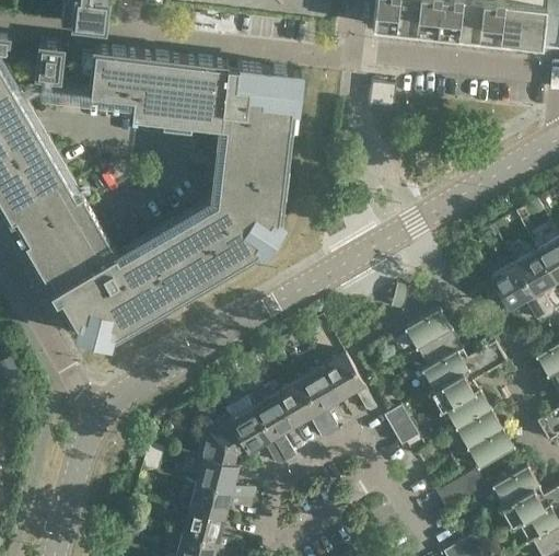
[(76,22),(104,25),(106,0),(63,0),(61,20),(66,21),(76,22)]
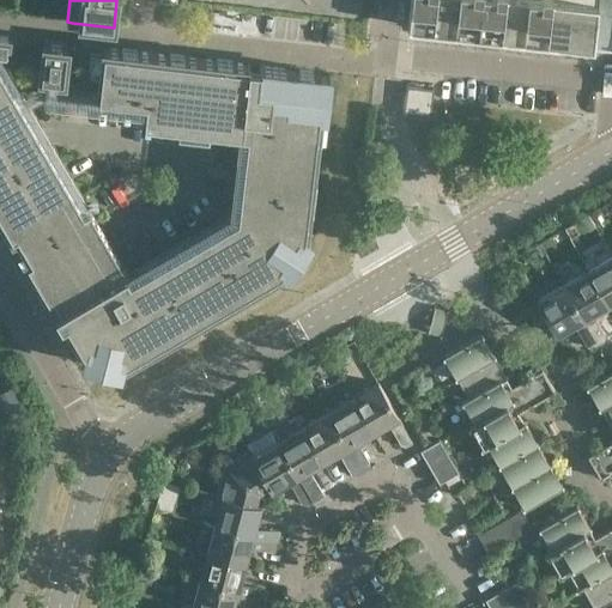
[(412,0),(410,30),(432,34),(436,0),(412,0)]
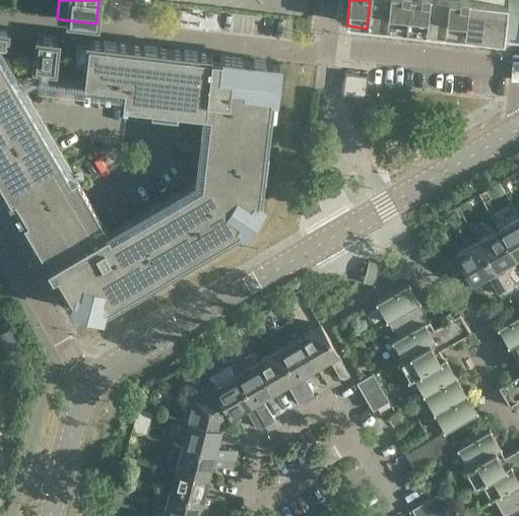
[(370,0),(367,28),(387,30),(390,0),(370,0)]
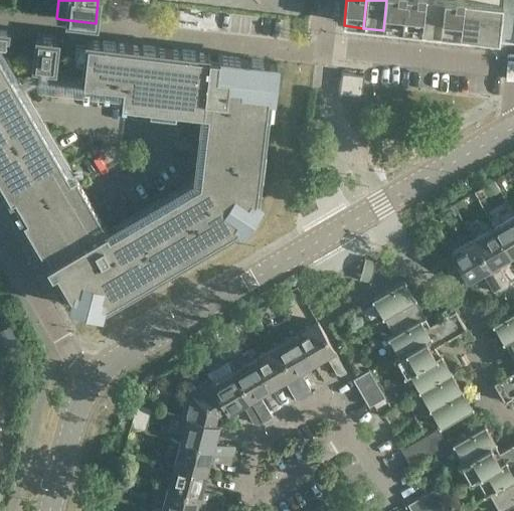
[(386,0),(383,30),(402,32),(405,0),(386,0)]
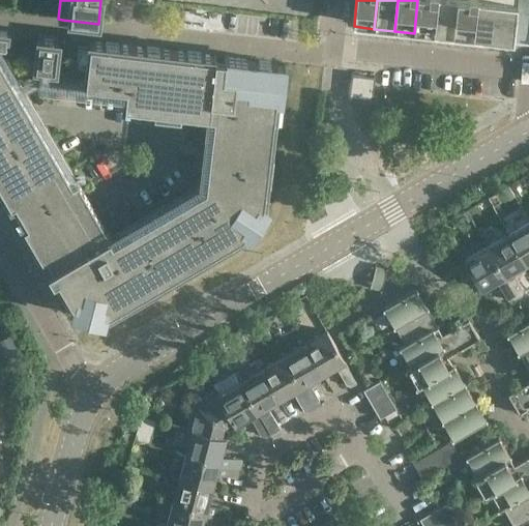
[(417,0),(414,33),(434,35),(437,0),(417,0)]
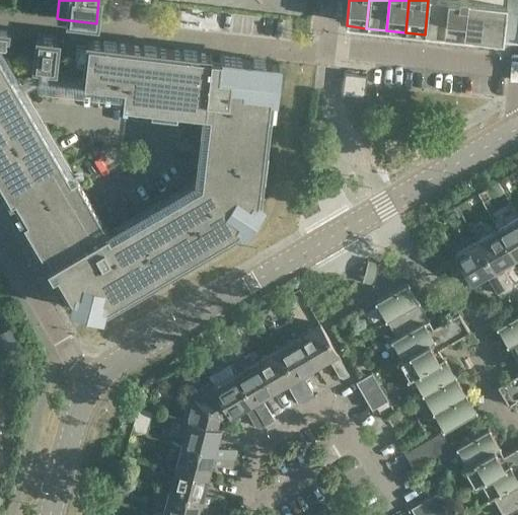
[(428,0),(425,34),(444,37),(448,0),(428,0)]
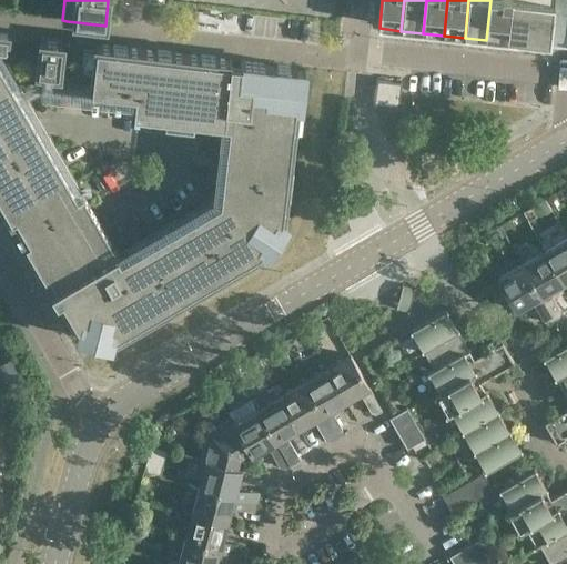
[(490,0),(486,40),(508,42),(513,1),(502,0),(490,0)]
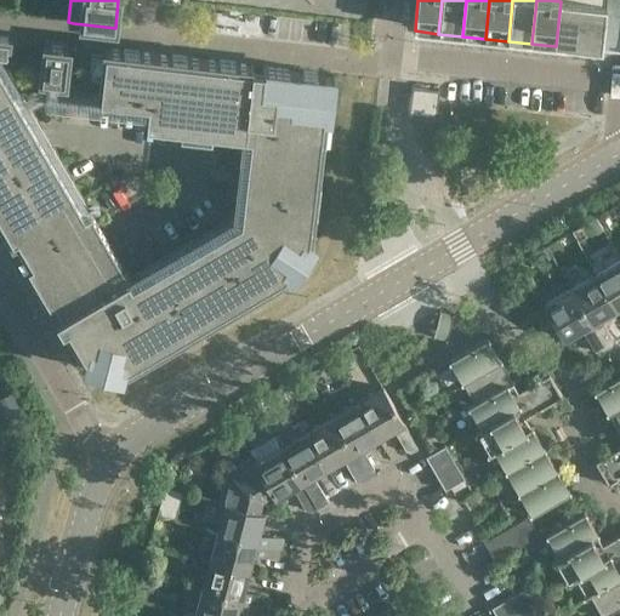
[(556,46),(579,49),(584,4),(561,1),(556,46)]
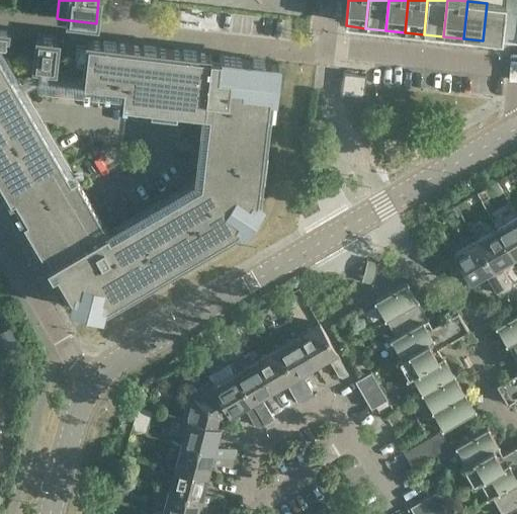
[(487,3),(483,40),(502,43),(506,5),(487,3)]
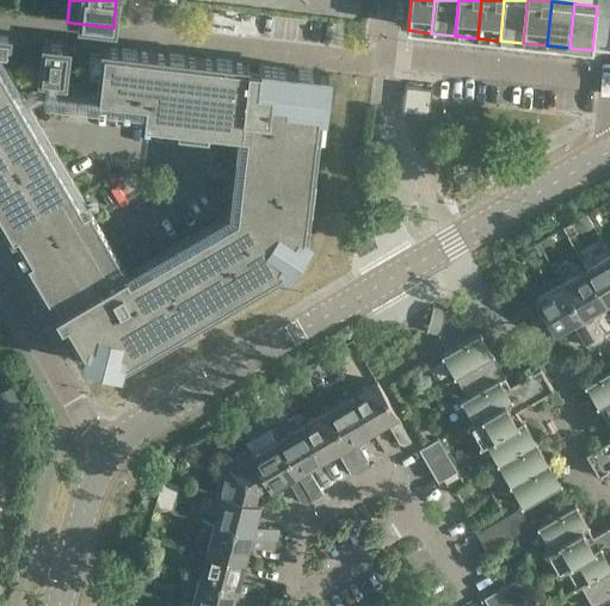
[(56,314),(92,294),(127,273),(1,59),(1,55),(7,55),(10,41),(0,39),(0,218),(1,222),(2,221),(5,224),(4,226),(11,237),(12,237),(56,314)]
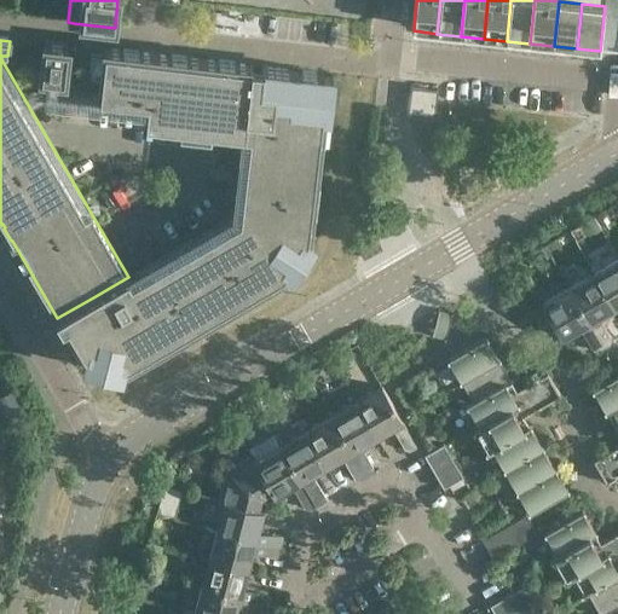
[(45,46),(41,80),(67,82),(70,48),(63,47),(62,47),(52,46),(51,46),(45,46)]
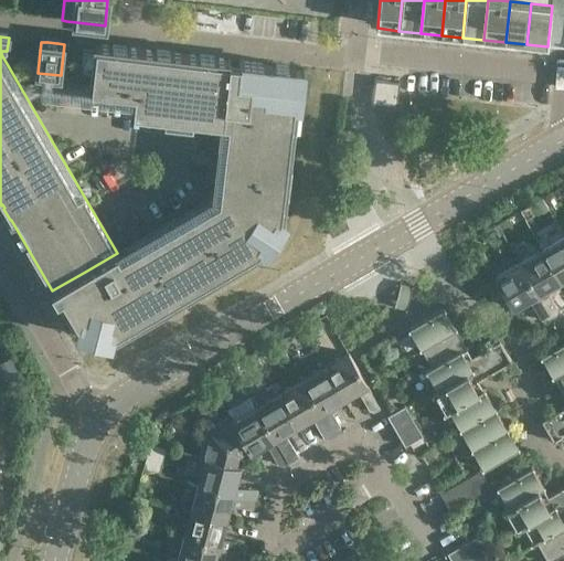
[(92,97),(135,103),(140,53),(127,52),(127,51),(114,49),(113,50),(97,49),(92,97)]
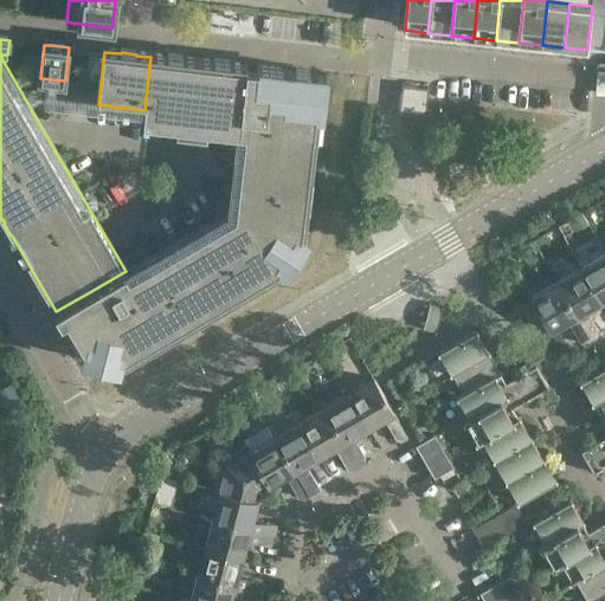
[(150,57),(145,110),(143,122),(191,128),(198,63),(184,60),(184,59),(168,58),(168,59),(150,57)]
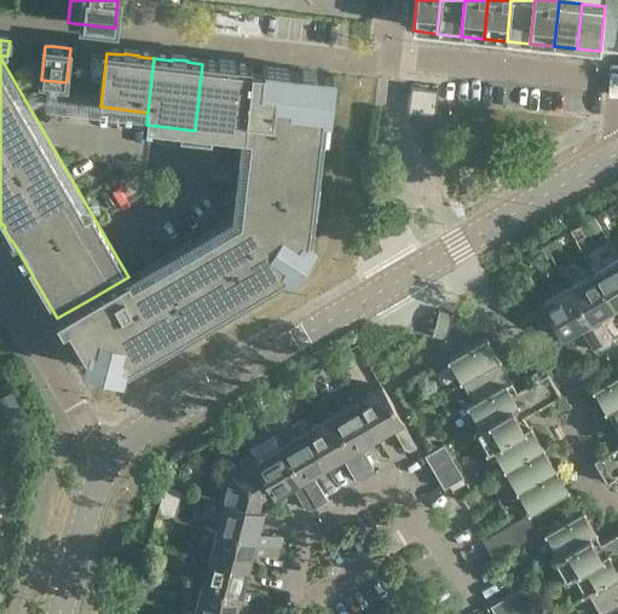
[(195,131),(243,137),(250,69),(236,68),(236,67),(220,64),(220,65),(202,64),(195,131)]
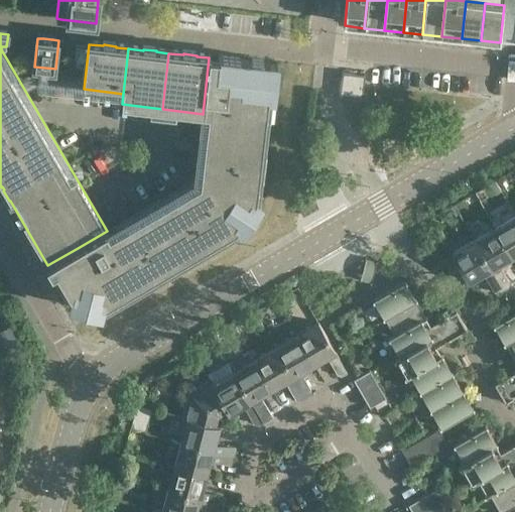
[(223,130),(208,128),(202,173),(208,174),(208,178),(199,192),(209,209),(238,228),(244,232),(255,216),(253,215),(246,210),(252,201),(261,207),(262,204),(257,200),(258,199),(260,178),(258,178),(253,178),(254,166),(265,167),(265,166),(254,165),(256,153),(261,154),(263,154),(267,119),(265,119),(260,118),(262,97),(274,99),(276,79),(274,79),(264,78),(266,67),(271,67),(271,66),(276,67),(275,68),(277,69),(278,66),(264,65),(264,64),(252,61),(252,62),(221,59),(221,57),(220,57),(218,71),(210,70),(212,56),(210,56),(210,57),(209,57),(203,114),(205,114),(206,110),(214,111),(215,100),(226,101),(223,130)]
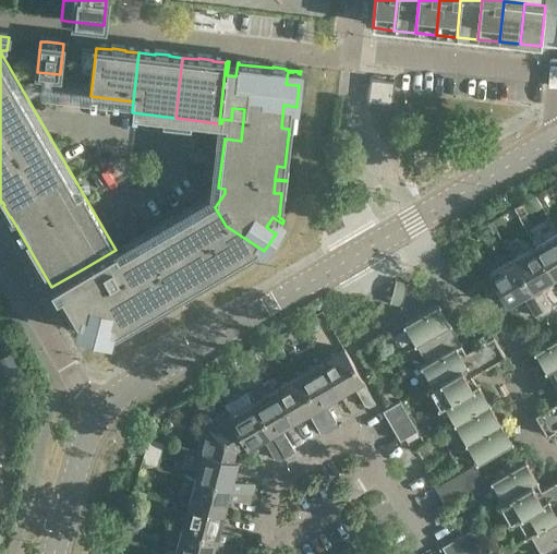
[(392,109),(396,84),(371,81),(368,106),(392,109)]
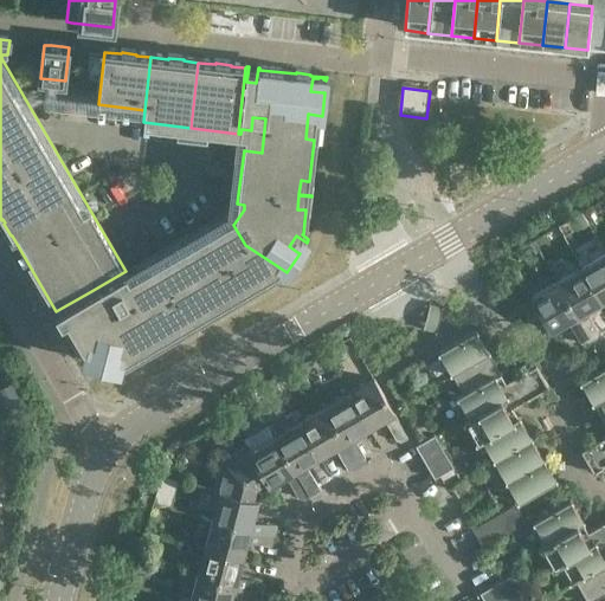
[(361,160),(378,161),(379,143),(364,142),(361,160)]
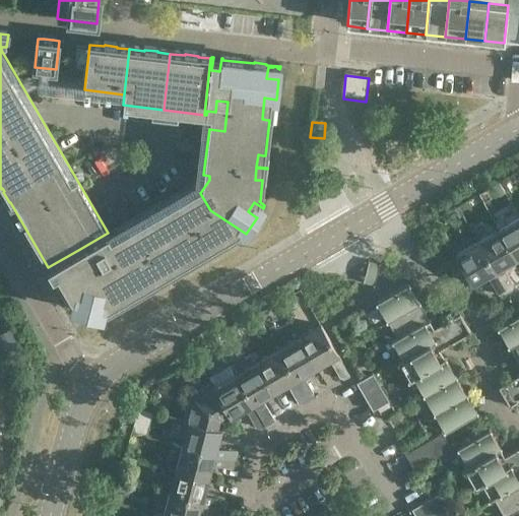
[(61,272),(53,277),(53,278),(64,272),(75,293),(71,309),(88,313),(88,314),(101,317),(101,316),(103,317),(106,308),(108,308),(139,289),(138,288),(135,284),(154,272),(159,281),(160,281),(155,272),(166,266),(168,270),(169,272),(200,254),(199,252),(196,248),(207,242),(212,251),(213,251),(208,242),(218,236),(220,240),(221,242),(239,232),(240,230),(210,210),(200,193),(197,195),(194,190),(128,229),(135,242),(110,257),(101,240),(109,235),(108,233),(78,250),(48,267),(49,268),(42,273),(42,274),(57,265),(61,272)]
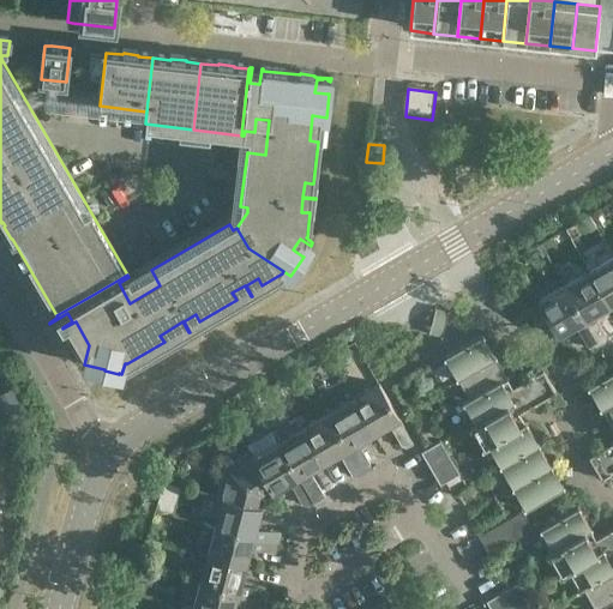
[(612,260),(589,275),(611,309),(612,308),(612,260)]
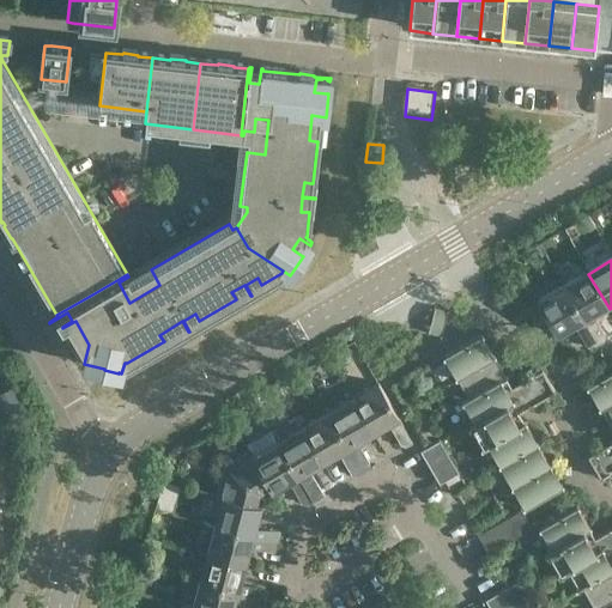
[(564,287),(599,348),(605,345),(606,340),(593,318),(610,309),(588,274),(564,287)]
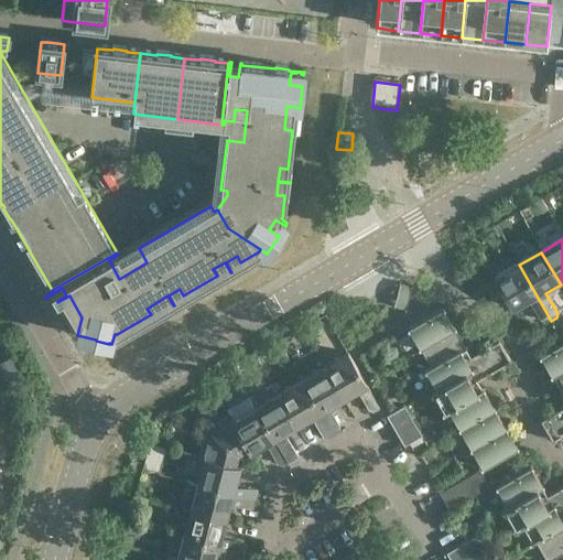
[(495,279),(513,312),(529,303),(541,324),(545,324),(551,321),(519,265),(495,279)]
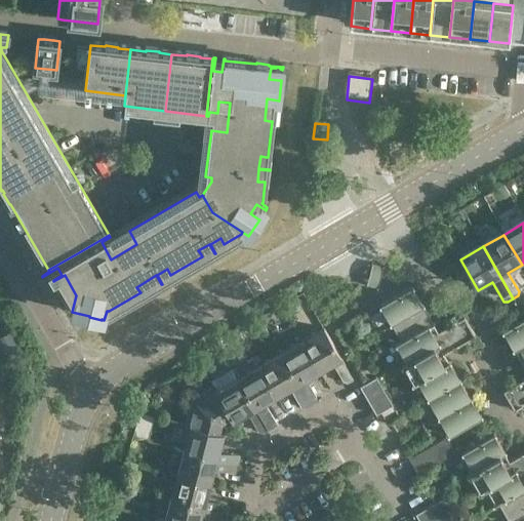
[(391,325),(424,307),(412,288),(380,307),(391,325)]
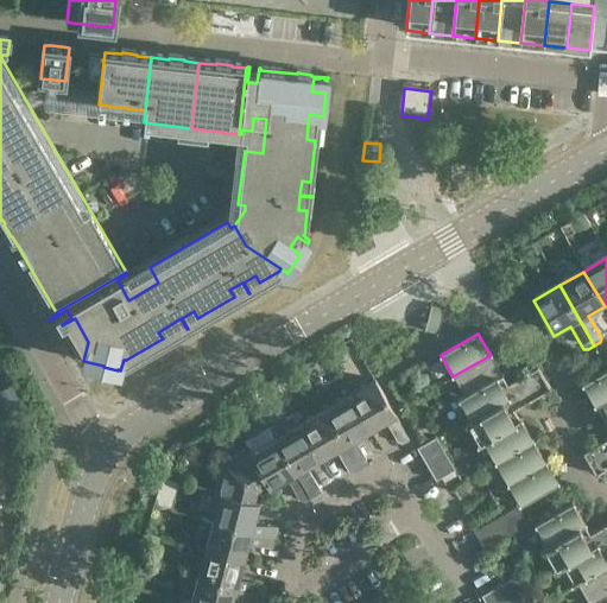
[(453,376),(466,398),(467,400),(498,381),(504,378),(491,355),(453,376)]
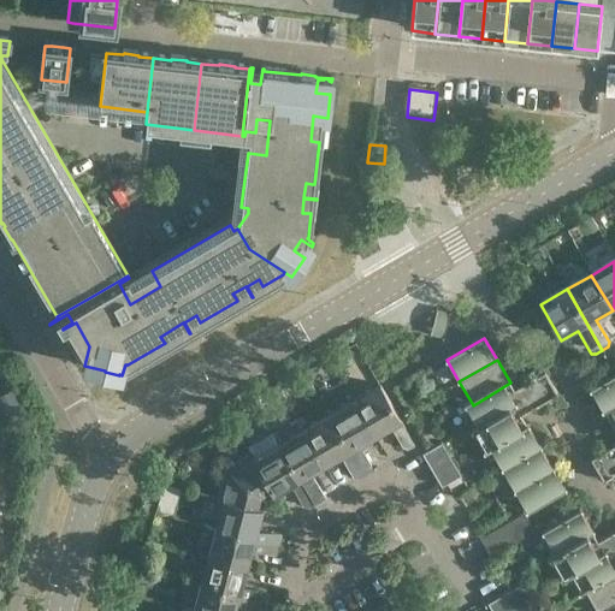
[(516,407),(510,410),(518,421),(559,397),(545,374),(509,395),(516,407)]
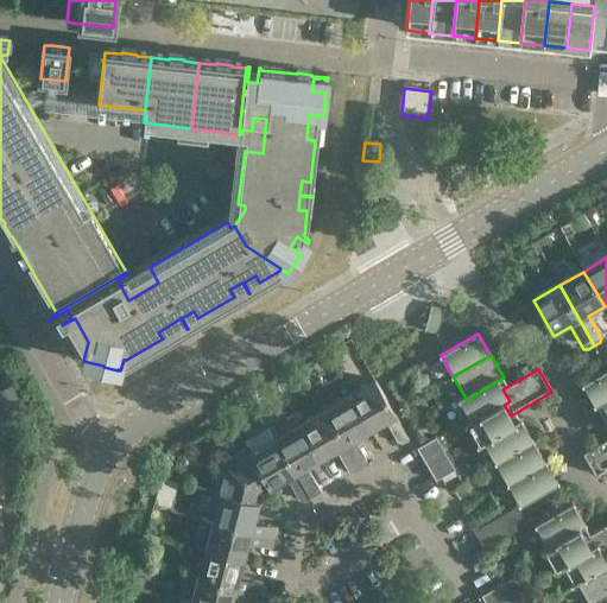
[(596,408),(601,405),(606,401),(606,372),(583,386),(596,408)]
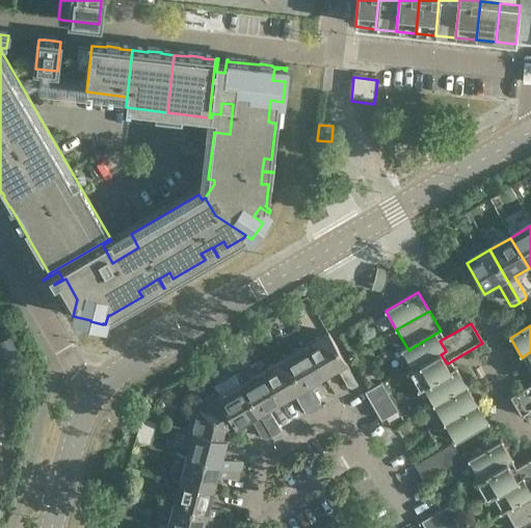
[(402,351),(413,369),(414,371),(441,354),(446,351),(440,341),(435,334),(408,350),(407,348),(402,351)]
